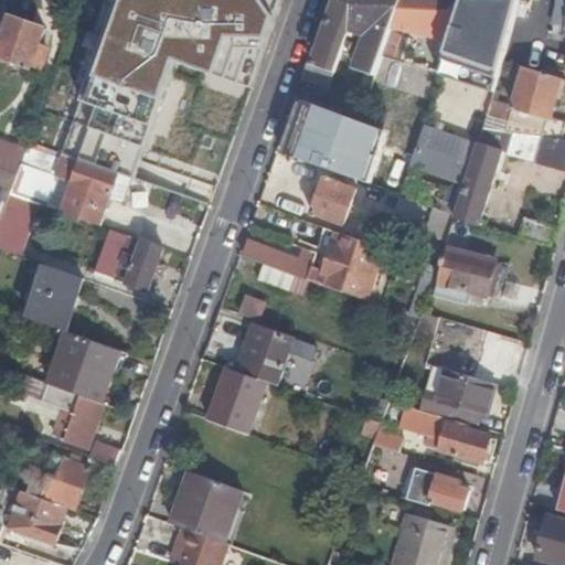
[(390,36),(395,20),(402,0),(336,0),(312,66),(307,64),(301,81),(328,91),(347,40),(352,41),(355,32),(368,38),(355,70),(375,77),(382,59),(390,36)]
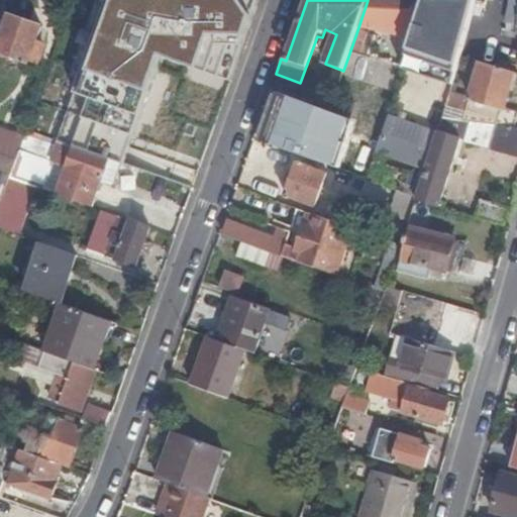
[(413,19),(419,0),(368,0),(362,18),(413,19)]
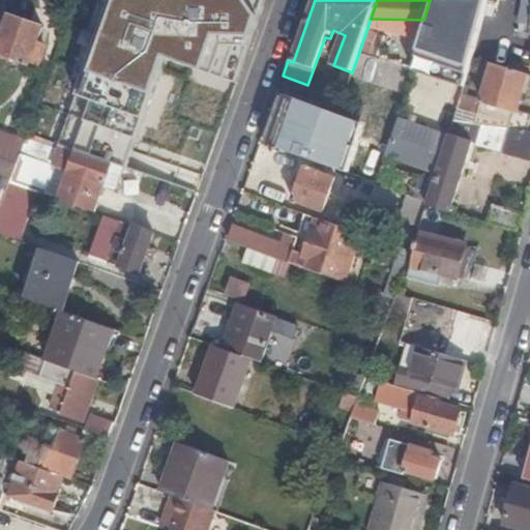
[(117,61),(134,12),(130,11),(113,60),(117,61)]
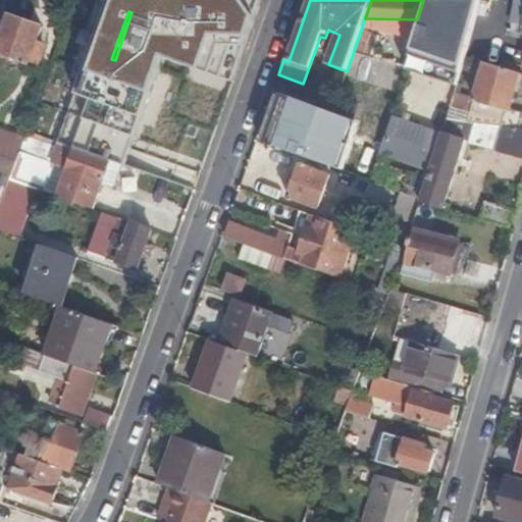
[(138,14),(132,12),(115,60),(141,69),(147,52),(168,59),(179,27),(139,13),(138,14)]
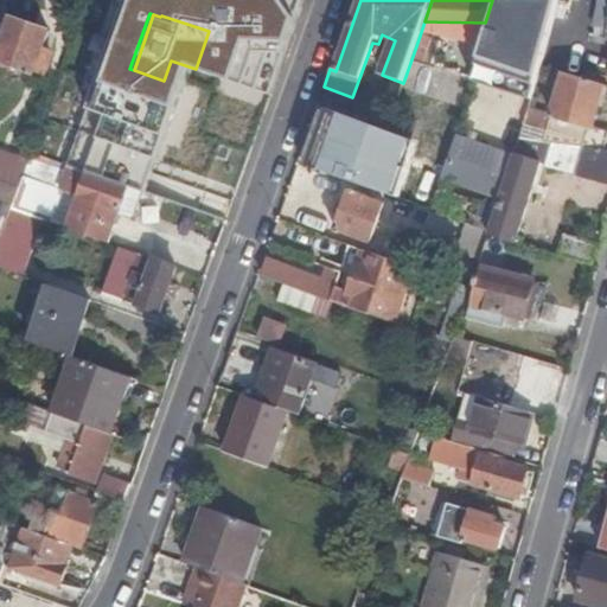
[(43,50),(49,31),(12,19),(0,51),(0,61),(34,72),(38,61),(48,63),(51,52),(43,50)]
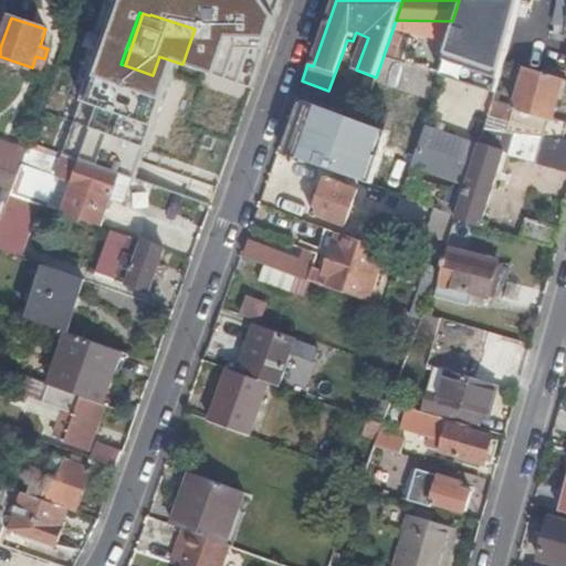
[(493,100),(513,29),(492,23),(479,67),(486,71),(480,96),(462,92),(452,124),(483,133),(491,106),(493,100)]
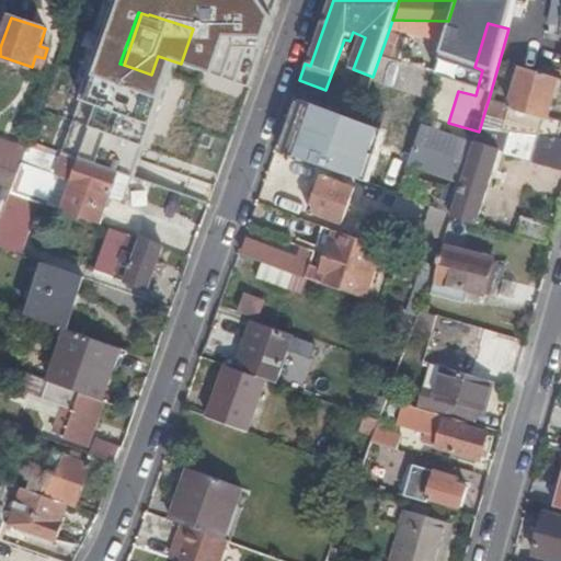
[(242,47),(202,33),(175,106),(216,121),(242,47)]
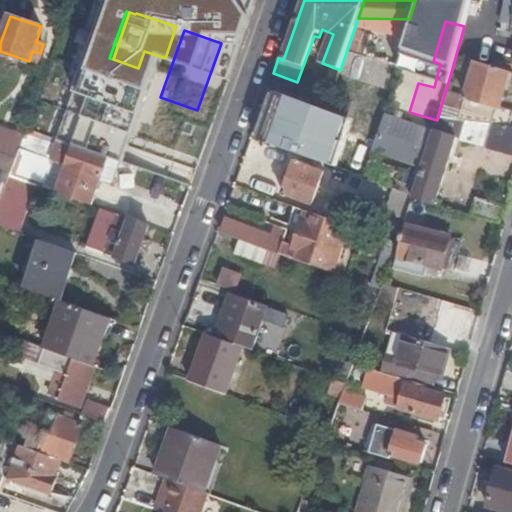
[(346,53),(364,58),(371,40),(353,33),(346,53)]
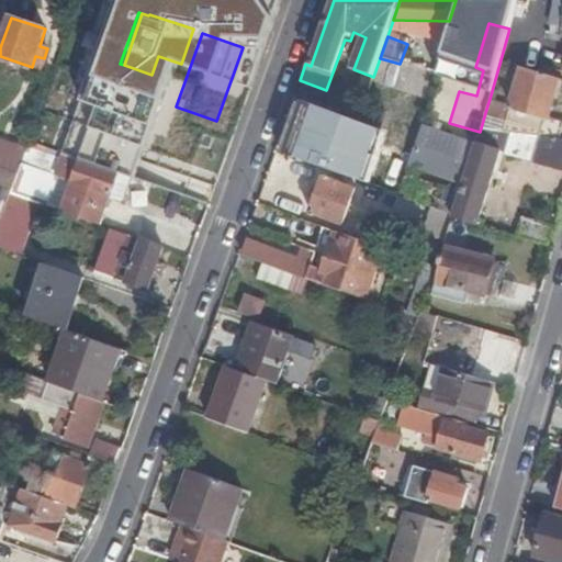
[(490,99),(487,105),(481,130),(491,131),(559,141),(561,128),(561,122),(549,119),(560,79),(523,68),(512,105),(490,99)]
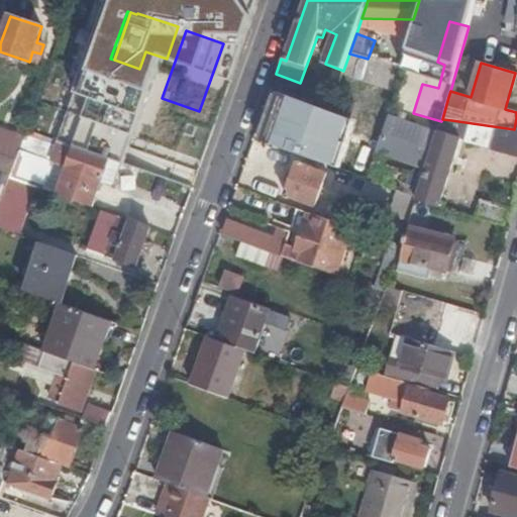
[(324,91),(318,109),(328,113),(334,95),(324,91)]
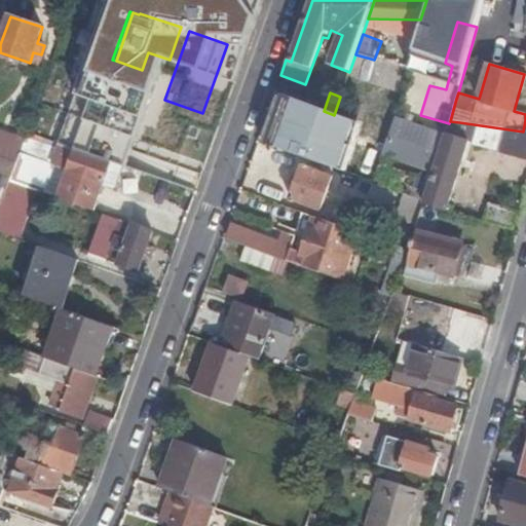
[(334,115),(324,111),(284,97),(266,145),(343,173),(361,125),(334,115)]
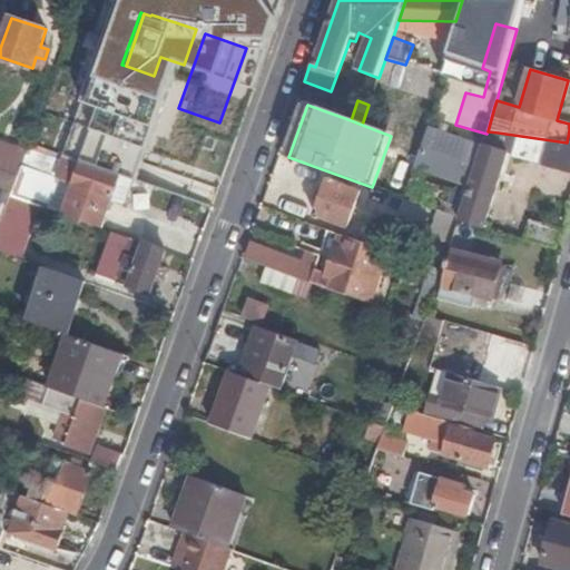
[(428,131),(415,167),(461,184),(473,148),(428,131)]
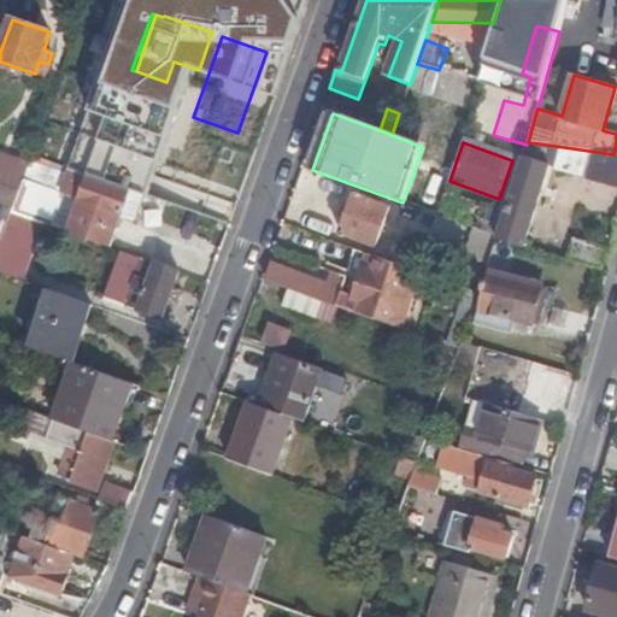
[(539,144),(524,154),(519,170),(499,239),(524,247),(548,171),(581,180),(583,175),(603,180),(601,186),(616,189),(616,154),(613,154),(539,144)]
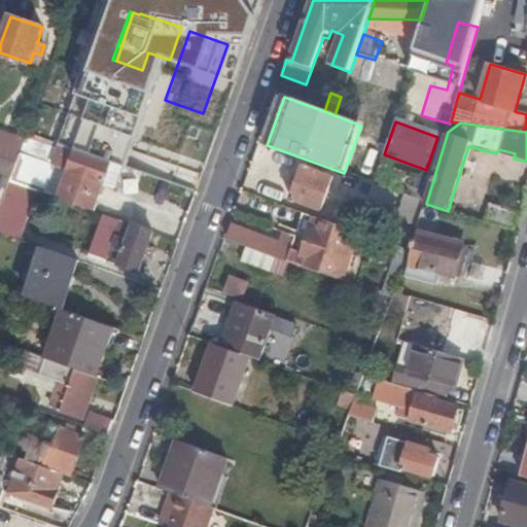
[(0,157),(15,164),(20,153),(0,146),(0,157)]
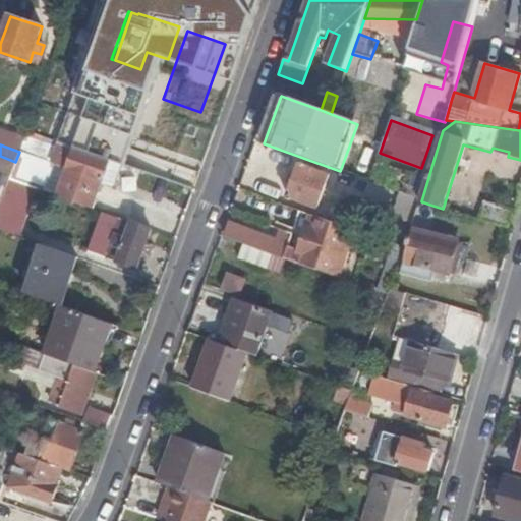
[(80,206),(98,158),(82,152),(68,147),(52,194),(80,206)]
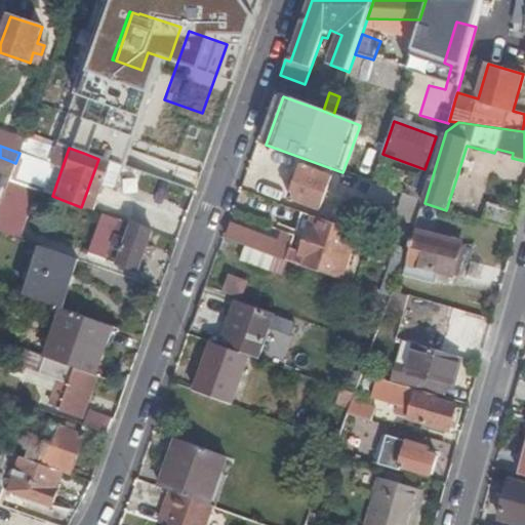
[(0,208),(10,182),(15,163),(0,157),(0,208)]
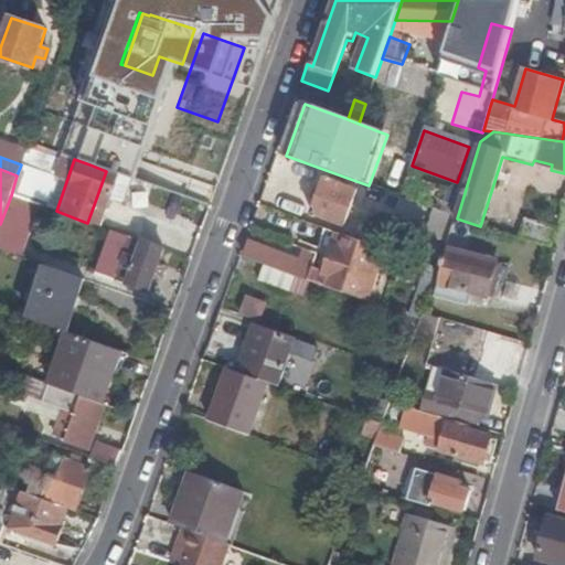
[(344,226),(356,190),(326,179),(312,214),(344,226)]
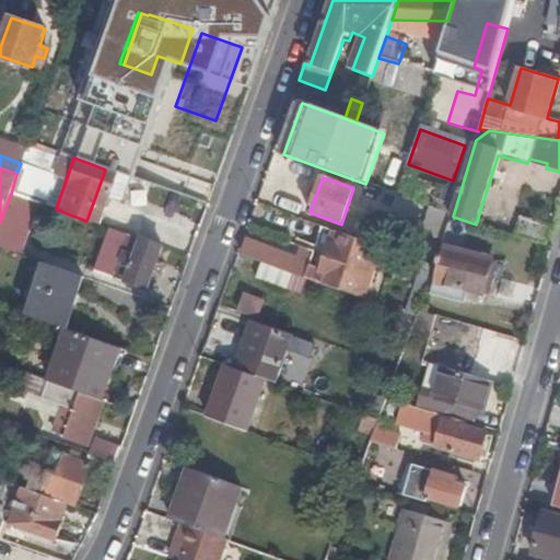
[(0,247),(19,255),(37,202),(11,194),(0,222),(0,247)]
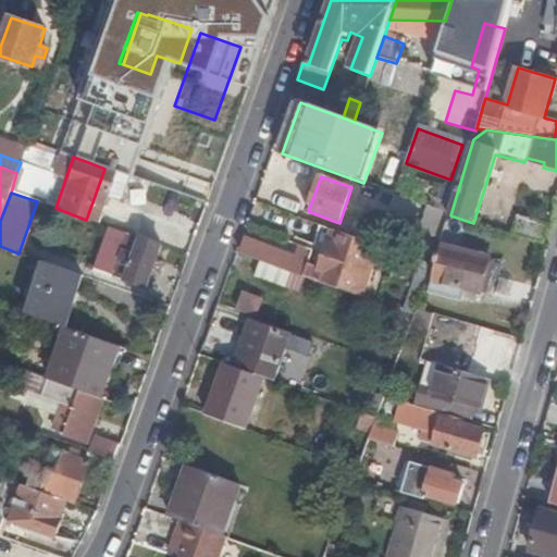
[(423,232),(446,234),(447,210),(425,209),(423,232)]
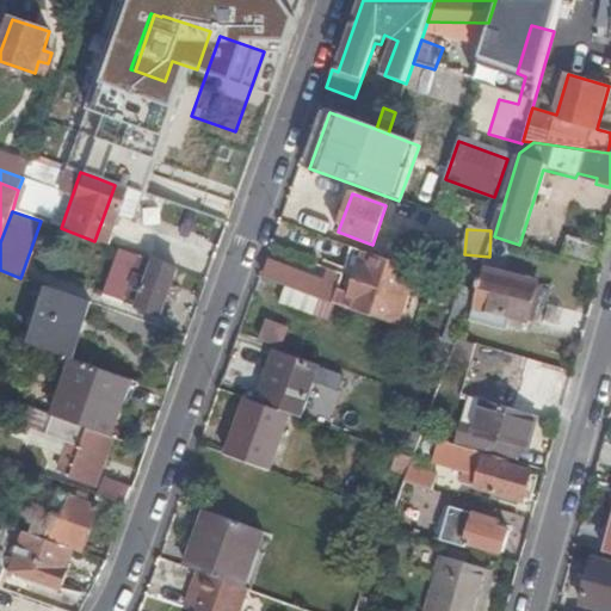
[(316,297),(395,326),(413,269),(350,246),(340,275),(325,269),(320,279),(269,261),(263,278),(283,285),(316,297)]
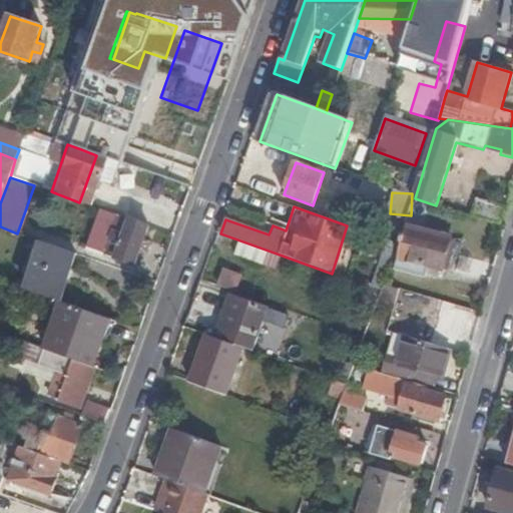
[(134,265),(147,226),(99,208),(86,246),(134,265)]
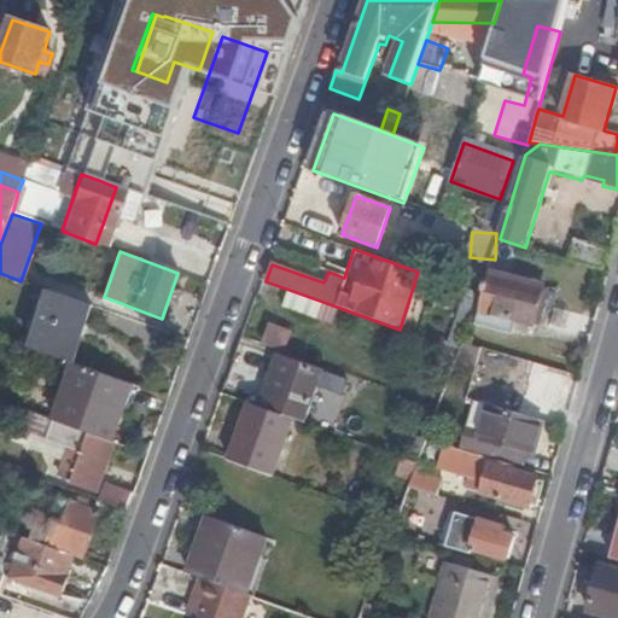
[(487,268),(468,318),(513,330),(517,319),(532,322),(534,320),(537,320),(542,303),(540,302),(544,284),(487,268)]
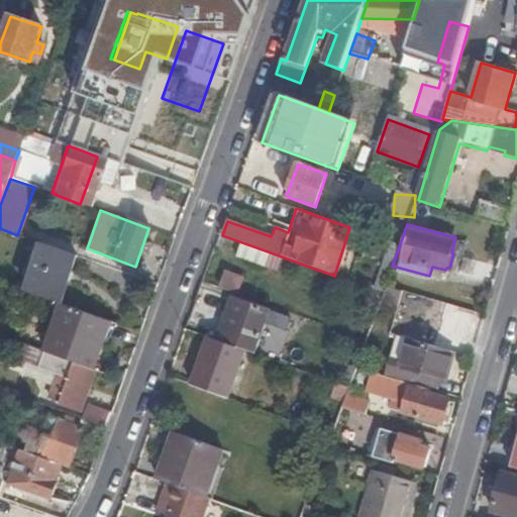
[(263,266),(268,251),(239,241),(235,255),(263,266)]
